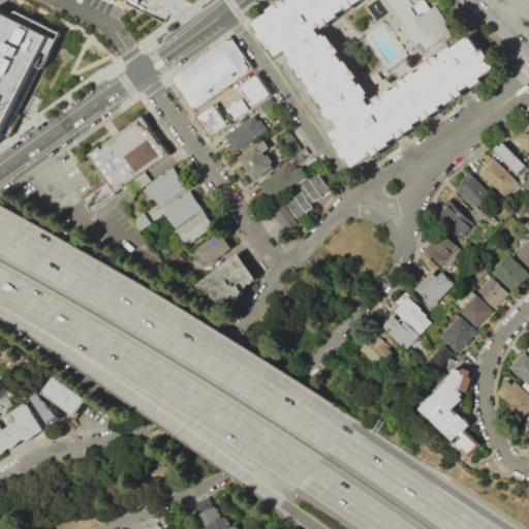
[(294,0),(367,0),(324,31),(375,101),(471,32),(499,71),(360,172),(256,28),(294,0)]
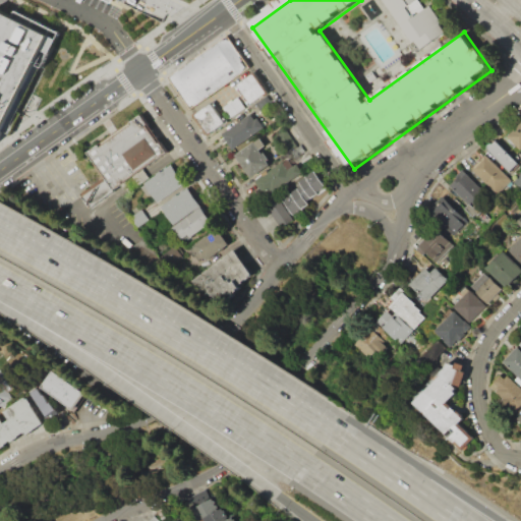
[(416,50),(381,0),(415,0),(404,8),(411,18),(427,6),(445,30),(416,50)]
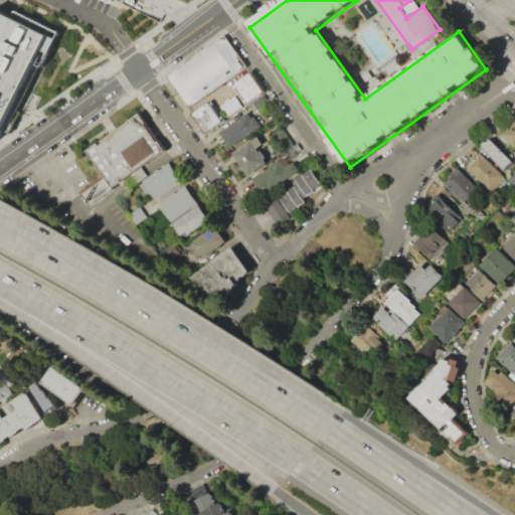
[(0,11),(48,35),(0,132),(0,11)]
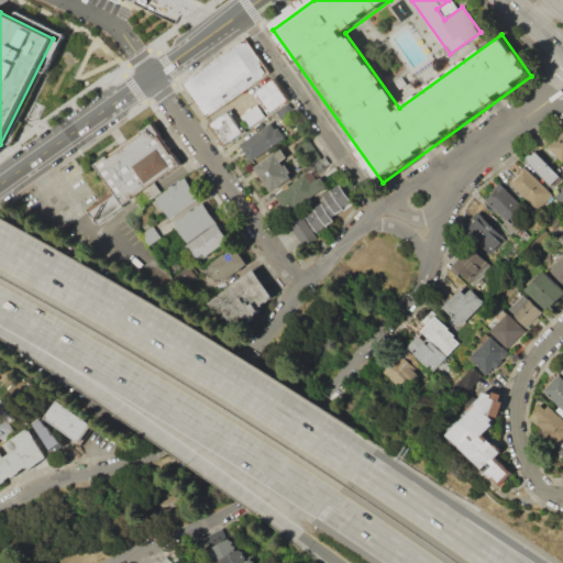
[(245,36),(269,72),(205,118),(179,84),(245,36)]
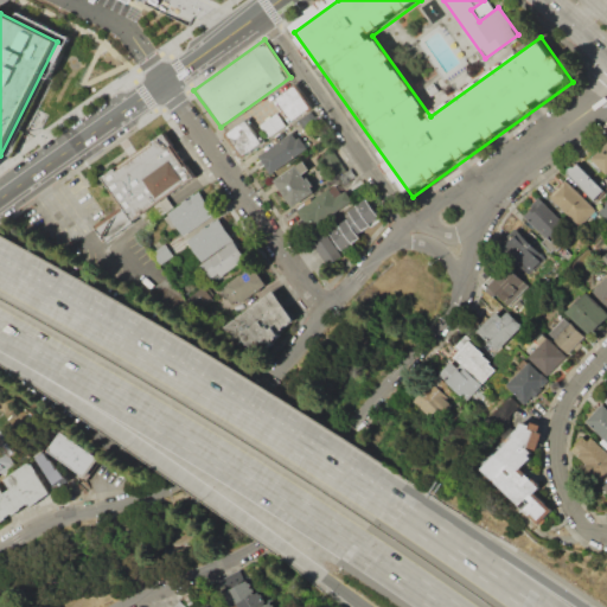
[(272,100),(288,125),(313,108),(296,83),(272,100)]
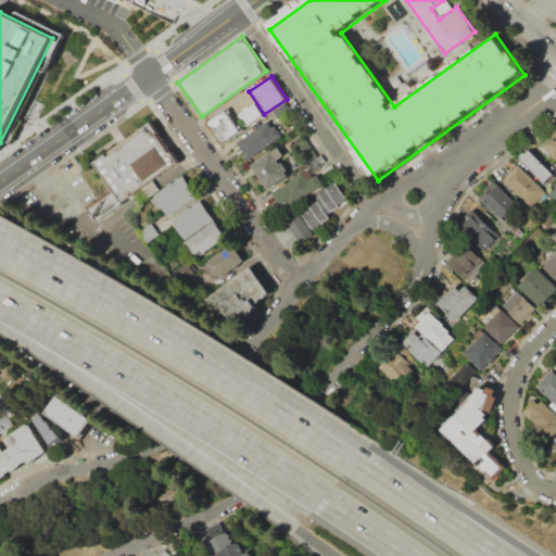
[(237,115),(245,126),(263,114),(255,103),(237,115)]
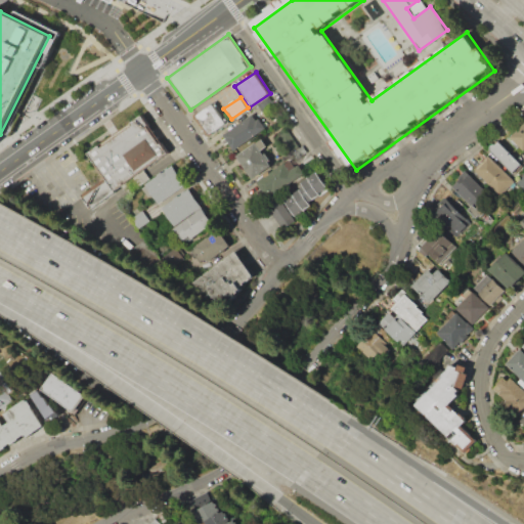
[(194,115),(209,136),(229,122),(215,101),(194,115)]
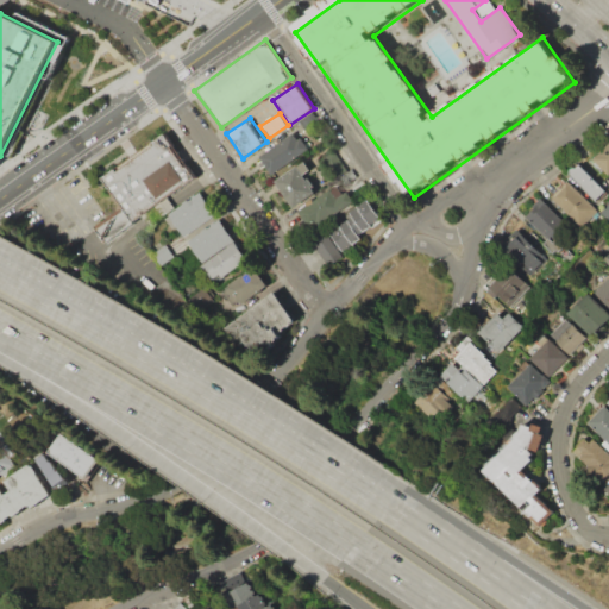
[(164,130),(198,175),(135,220),(135,224),(106,244),(94,228),(123,208),(100,177),(164,130)]
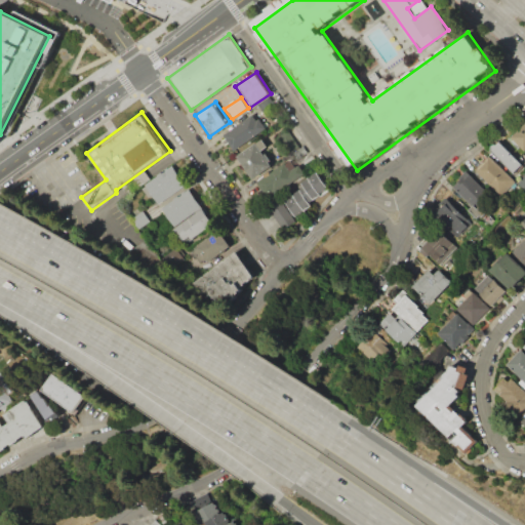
[(224,133),(235,150),(267,128),(259,119),(257,120),(252,114),(224,133)]
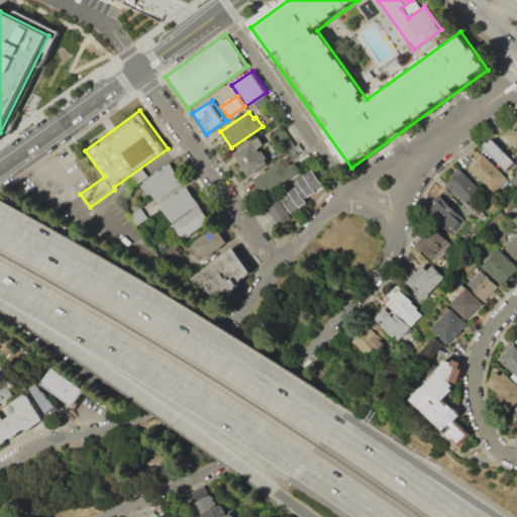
[(516,147),(505,135),(516,123),(516,147)]
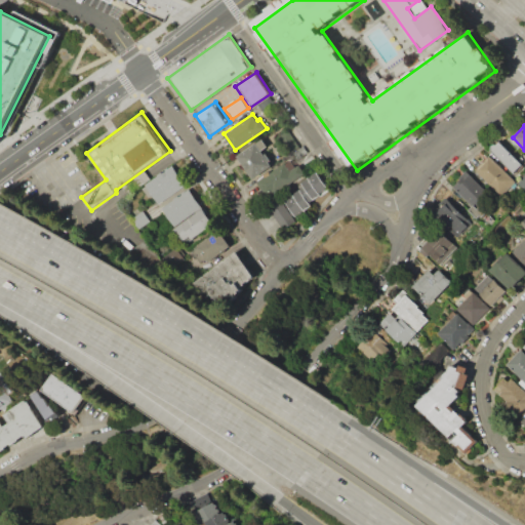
[(287,129),(300,147),(292,154),(279,136),(287,129)]
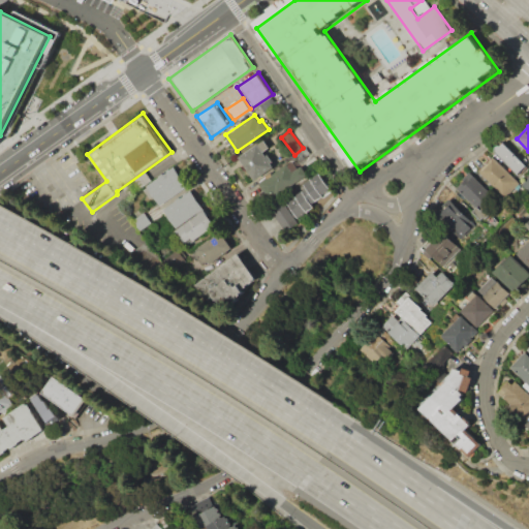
[(240,157),(255,180),(275,167),(265,152),(271,148),(265,139),(240,157)]
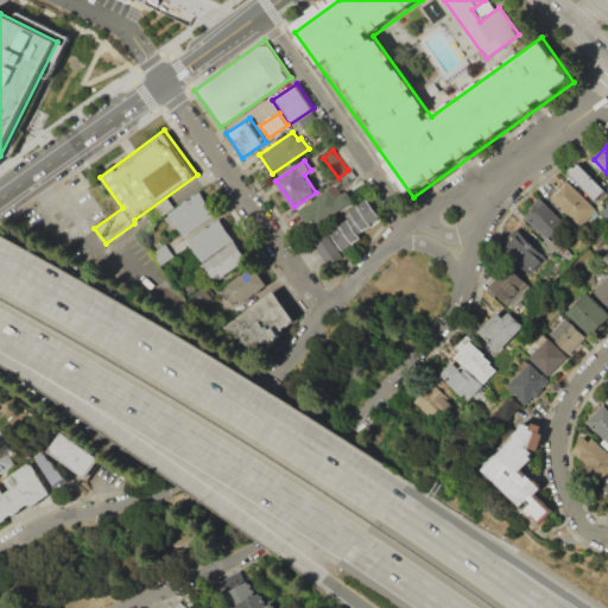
[(567,172),(577,162),(606,190),(595,201),(567,172)]
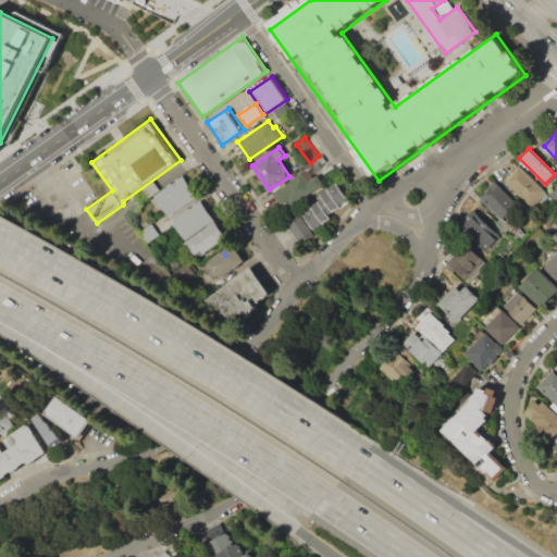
[(326,161),(321,165),(317,159),(322,155),(326,161)]
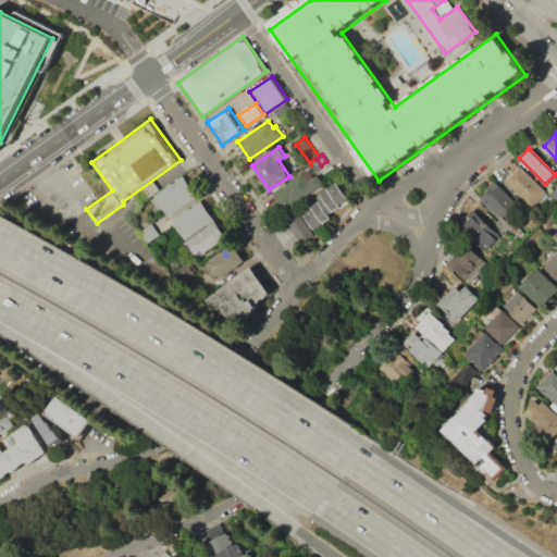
[(505,181),(520,165),(547,194),(532,209),(505,181)]
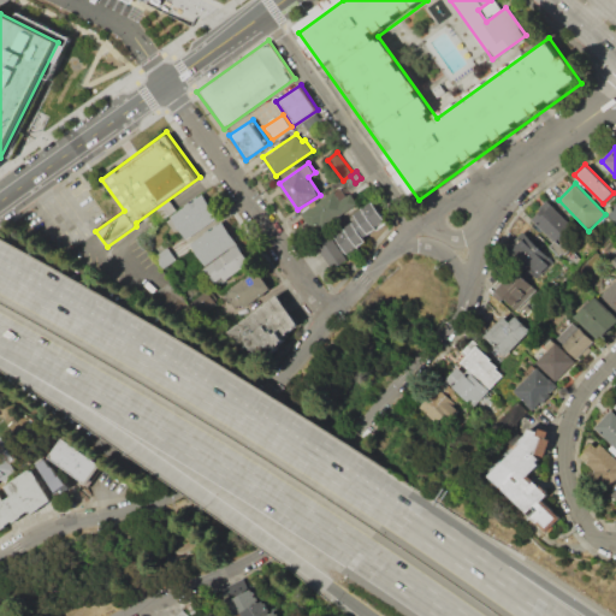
[(303,213),(342,187),(348,195),(351,193),(360,203),(325,227),(321,223),(314,227),(303,213)]
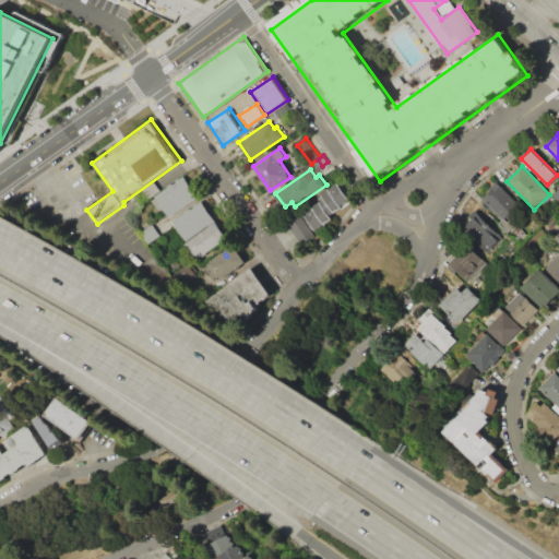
[(155,197),(168,217),(198,198),(183,177),(155,197)]
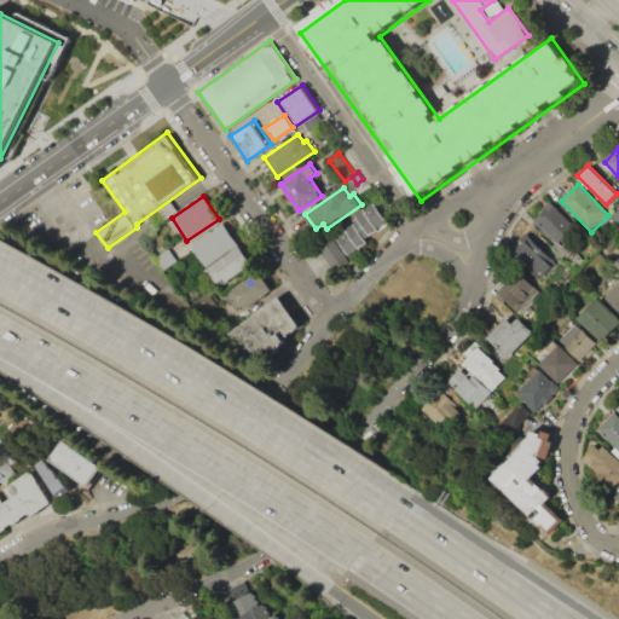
[(335,236),(358,220),(354,215),(375,201),(391,224),(379,232),(376,230),(364,238),(368,242),(359,248),(362,252),(352,259),(335,236)]
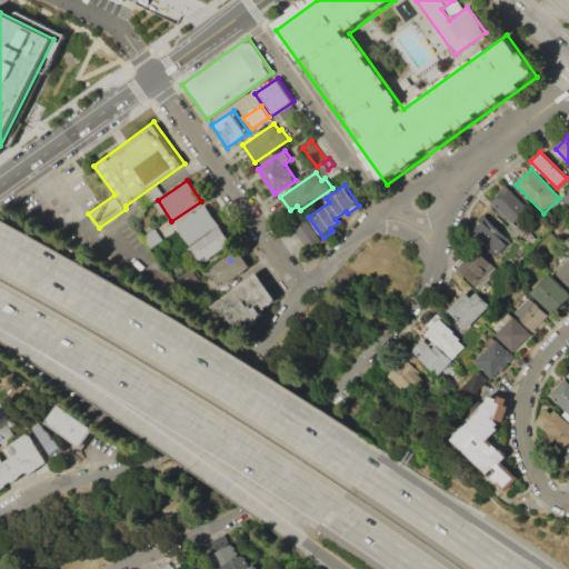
[(507,228),(512,222),(490,199),(505,185),(537,219),(520,236),(519,235),(517,237),(507,228)]
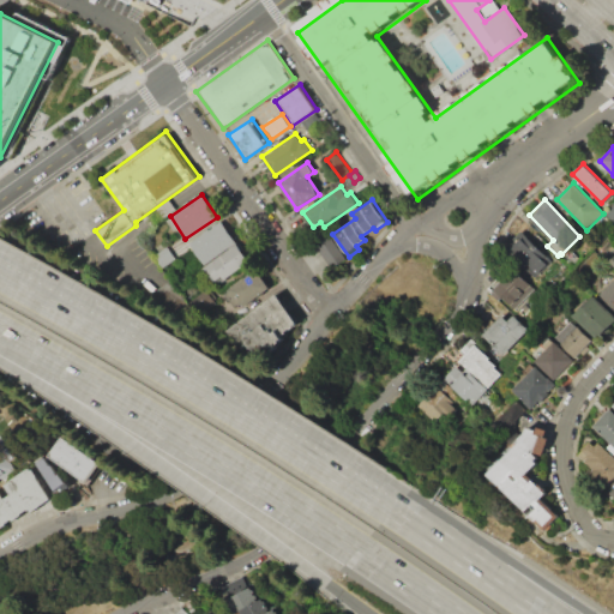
[(144,218),(170,200),(176,209),(149,227),(144,218)]
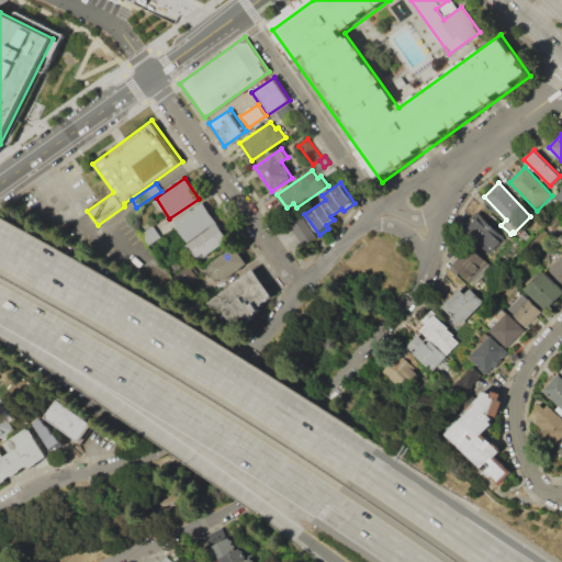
[(202,202),(215,222),(186,242),(172,223),(202,202)]
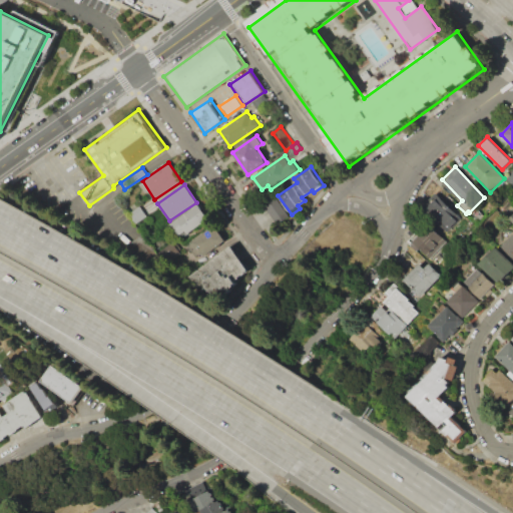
[(272,193),(290,214),(280,223),(262,202),(272,193)]
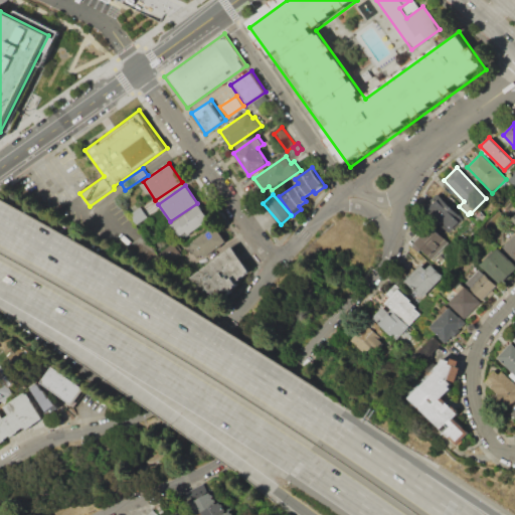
[(424,209),(448,231),(460,218),(438,196),(424,209)]
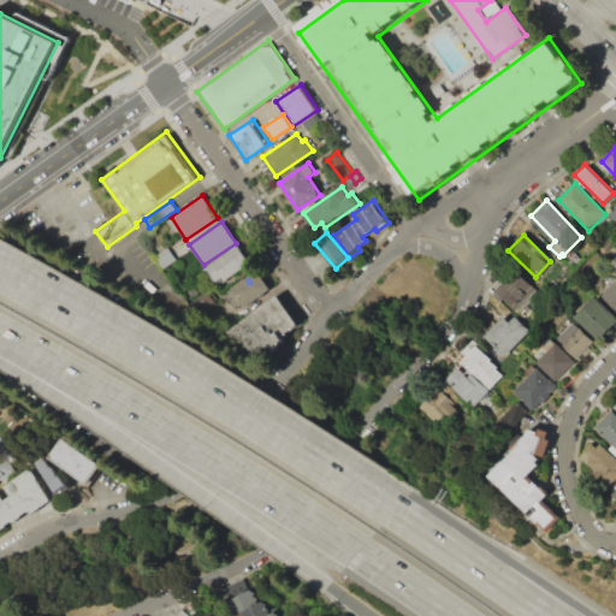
[(153,256),(163,271),(189,253),(181,241),(169,248),(169,247),(153,256)]
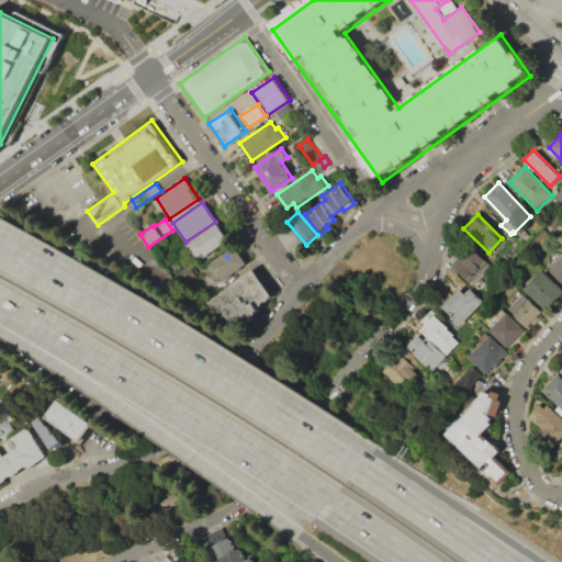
[(187,244),(197,258),(203,254),(206,258),(229,242),(216,223),(187,244)]
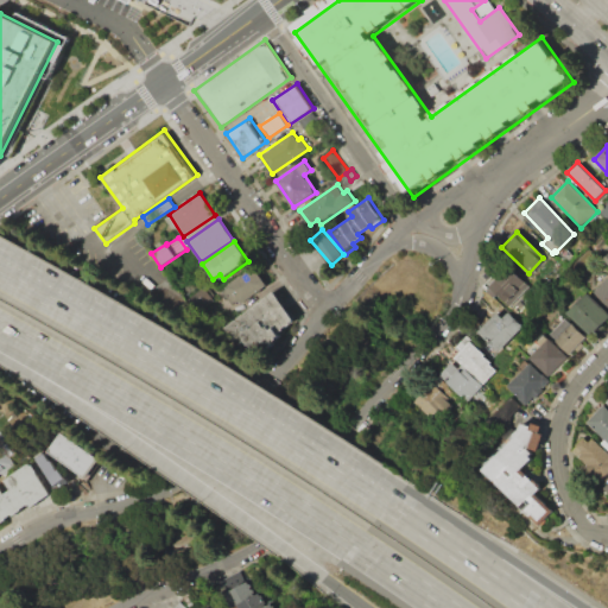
[(254,264),(268,284),(235,308),(221,289),(254,264)]
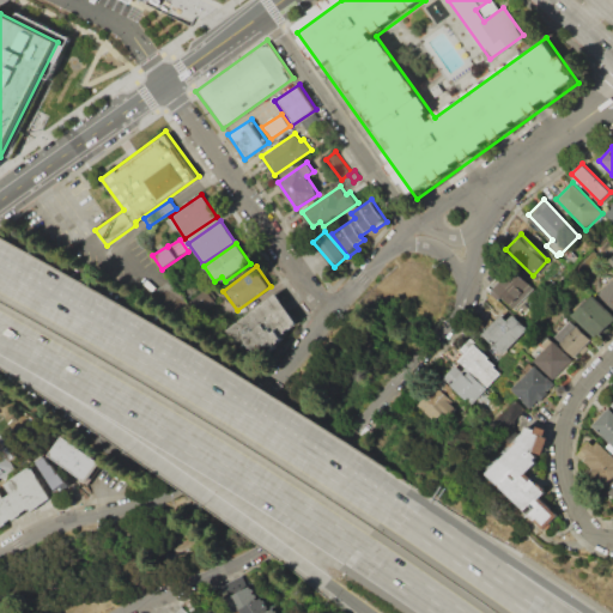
[(533,287),(513,309),(492,289),(513,268),(533,287)]
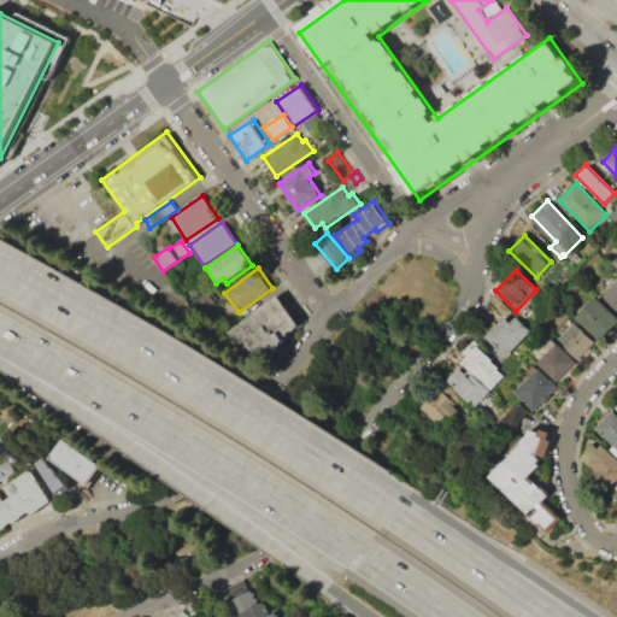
[(616,282),(616,311),(603,297),(616,282)]
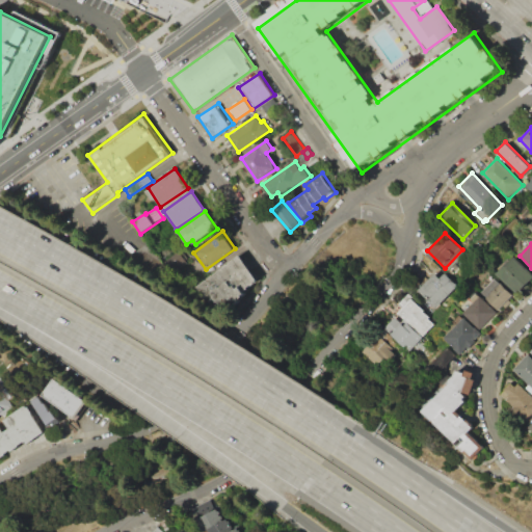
[(180,249),(186,259),(183,261),(184,263),(171,272),(163,260),(180,249)]
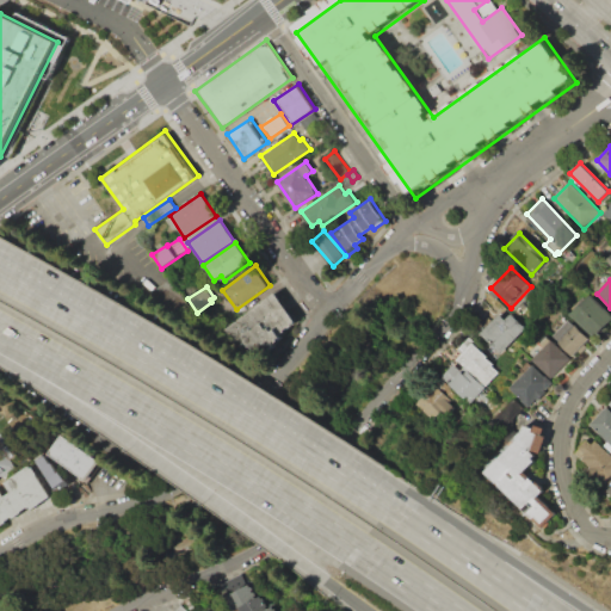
[(276,292),(296,320),(254,371),(224,329),(276,292)]
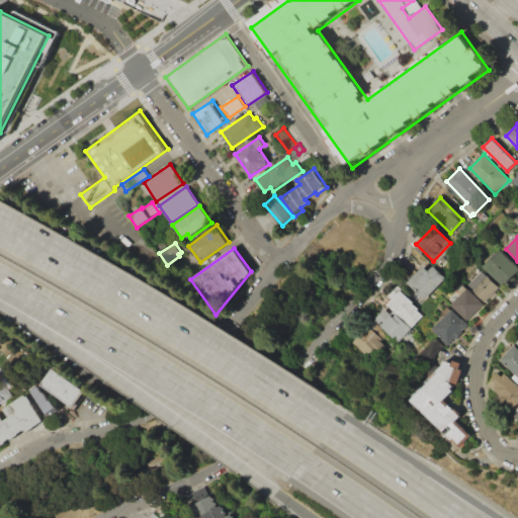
[(502,249),(517,265),(517,271),(504,285),(485,266),(502,249)]
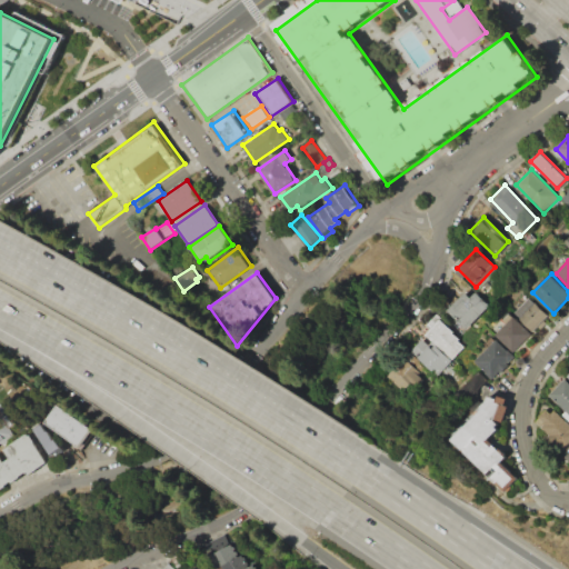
[(447,309),(465,291),(471,298),(475,293),(488,307),(466,329),(447,309)]
